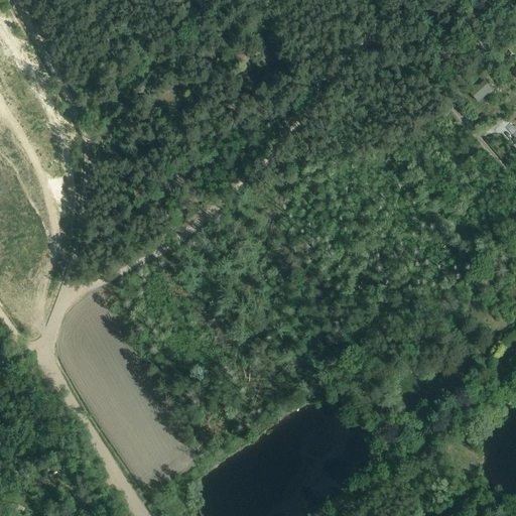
[(185,0),(197,15),(201,12),(192,0),(185,0)]
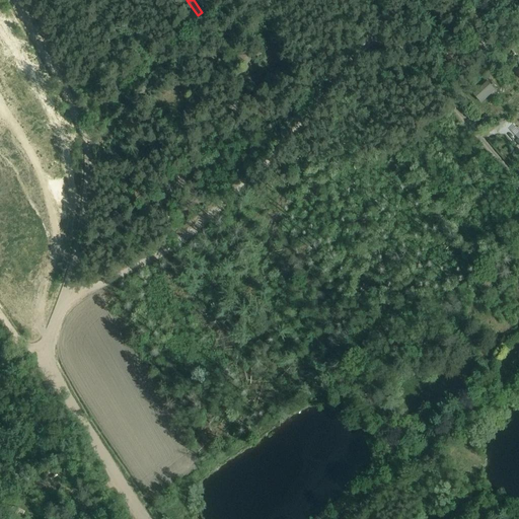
[(195,0),(203,11),(208,7),(203,0),(195,0)]
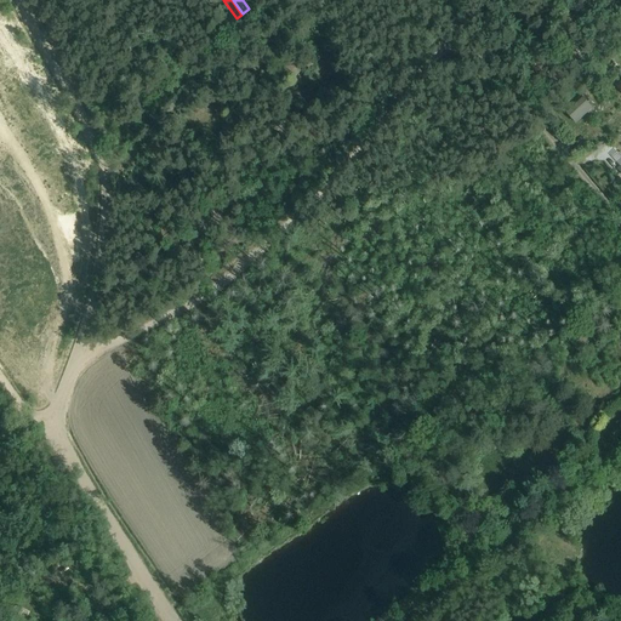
[(295,57),(281,74),(294,83),(307,66),(295,57)]
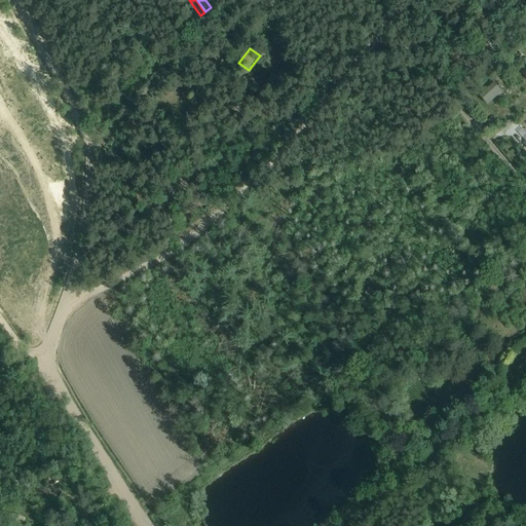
[(218,52),(215,58),(223,65),(227,61),(218,52)]
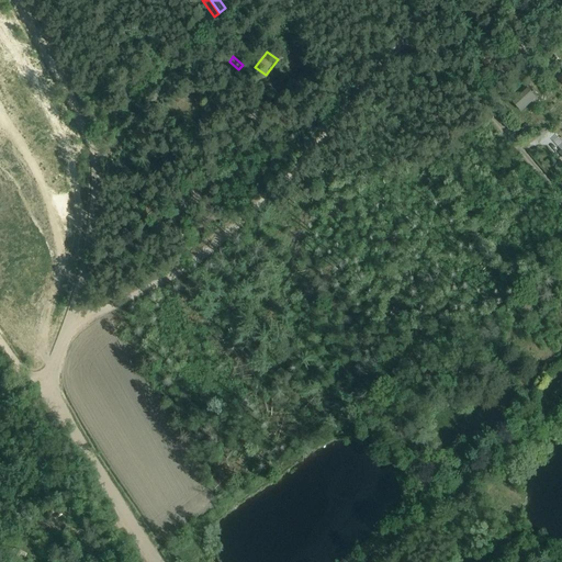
[(555,57),(547,66),(551,71),(561,62),(555,57)]
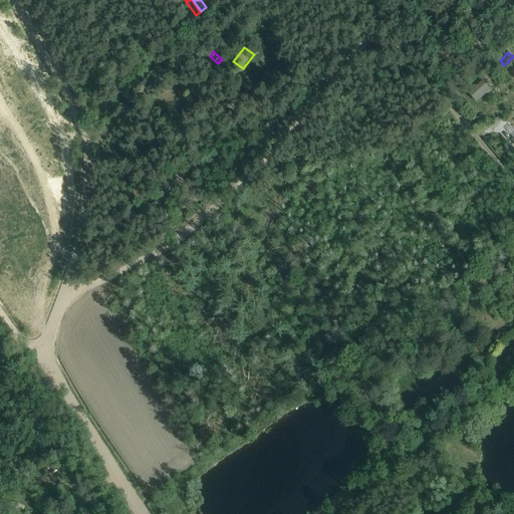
[(146,73),(133,62),(130,67),(143,77),(146,73)]
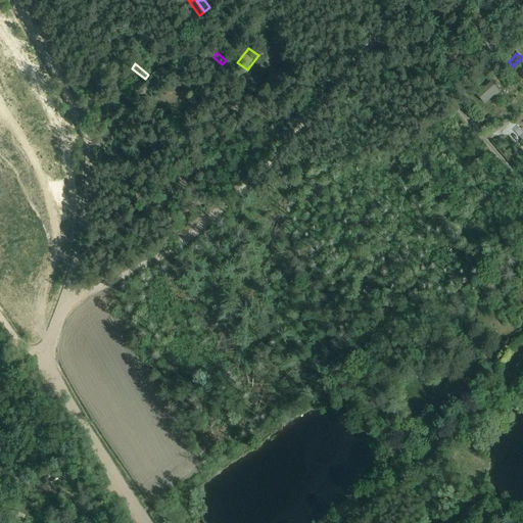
[(489,82),(476,94),(485,104),(498,92),(489,82)]
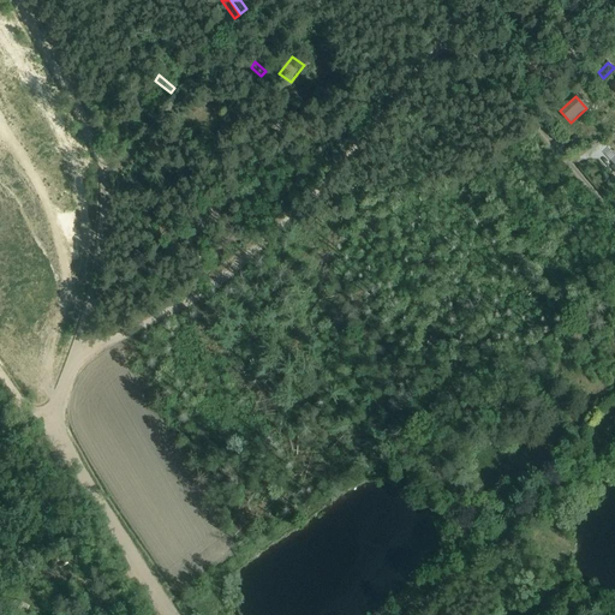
[(187,220),(192,225),(206,209),(199,204),(187,220)]
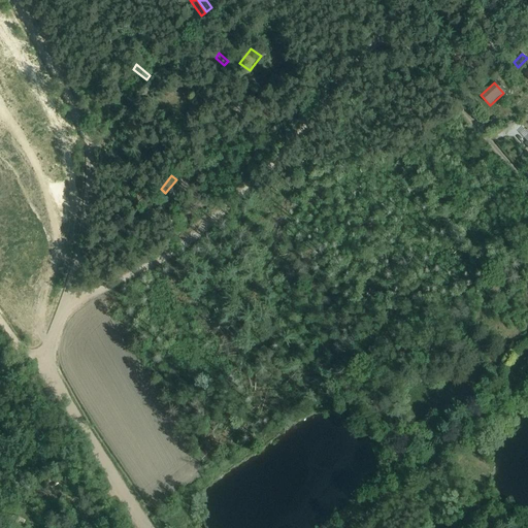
[(133,195),(132,194),(137,190),(128,179),(123,184),(118,189),(128,200),(133,195)]
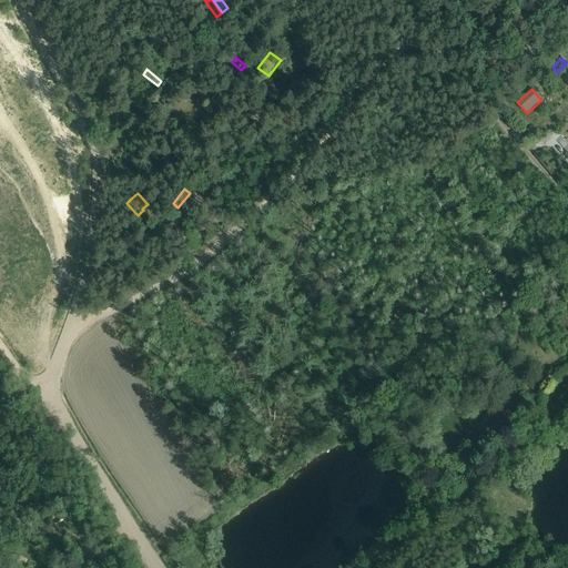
[(191,193),(181,204),(186,210),(196,198),(191,193)]
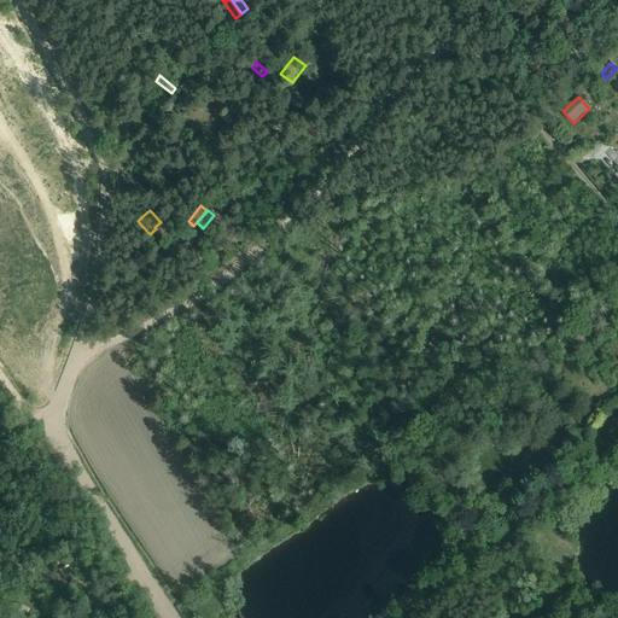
[(227,229),(239,235),(244,226),(232,220),(227,229)]
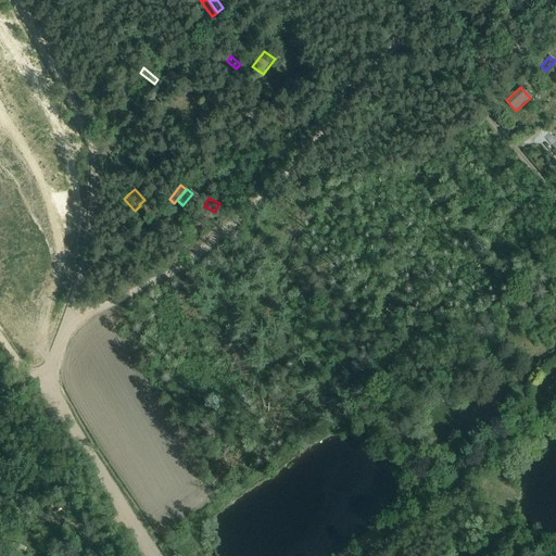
[(547,278),(548,277),(554,273),(547,265),(542,268),(541,269),(547,278)]
